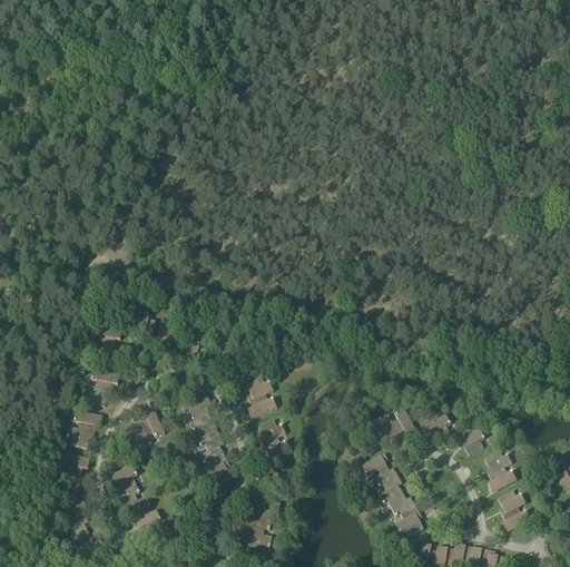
[(149,313),(139,311),(134,336),(141,338),(143,334),(153,336),(156,320),(148,318),(149,313)]
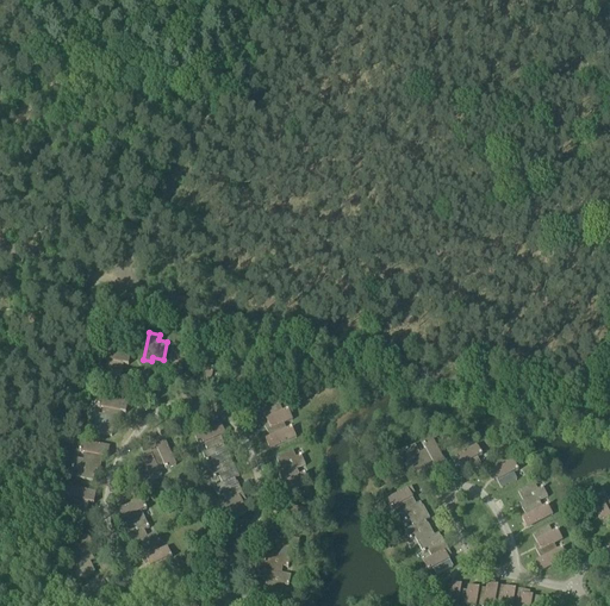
[(105,357),(104,362),(123,366),(124,361),(129,362),(131,351),(103,345),(100,356),(105,357)]
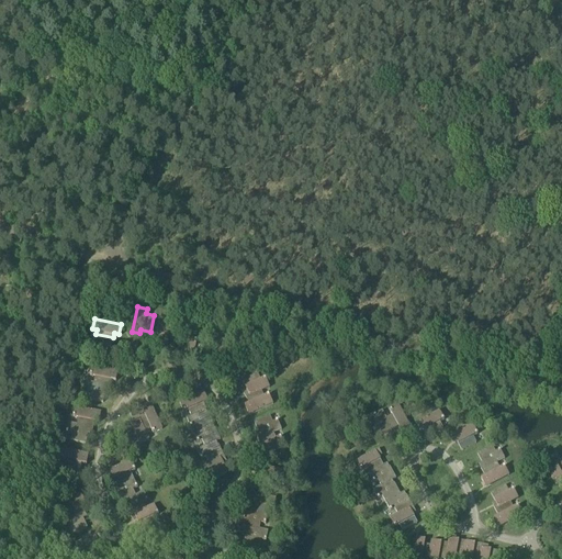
[(113,337),(96,334),(88,333),(86,344),(90,344),(89,351),(105,355),(108,345),(111,346),(113,337)]
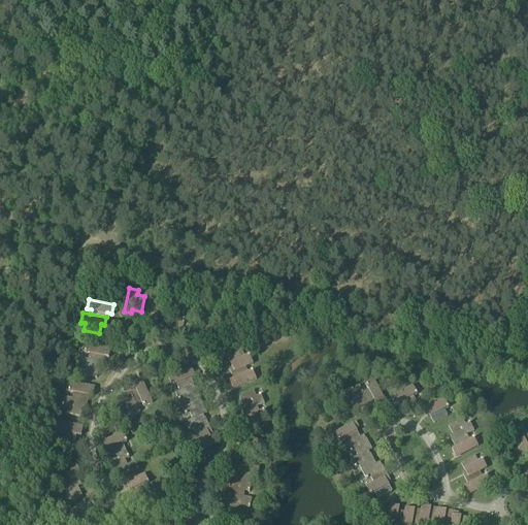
[(89,351),(88,356),(104,359),(105,354),(109,355),(110,346),(86,340),(84,350),(89,351)]
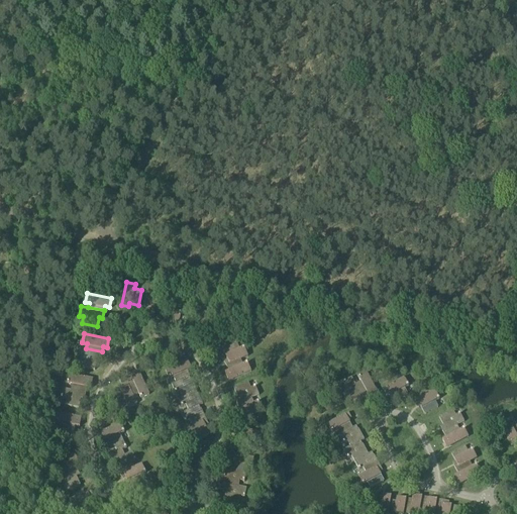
[(226,364),(240,357),(248,353),(243,344),(239,346),(237,340),(222,347),(226,355),(223,356),(226,364)]
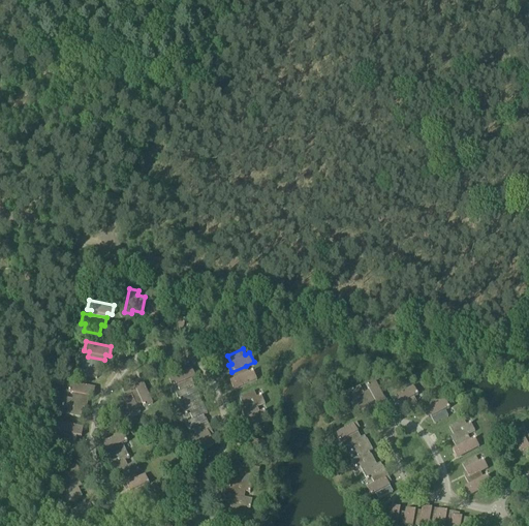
[(102,367),(104,360),(88,357),(80,354),(78,365),(83,366),(82,371),(97,374),(99,366),(102,367)]
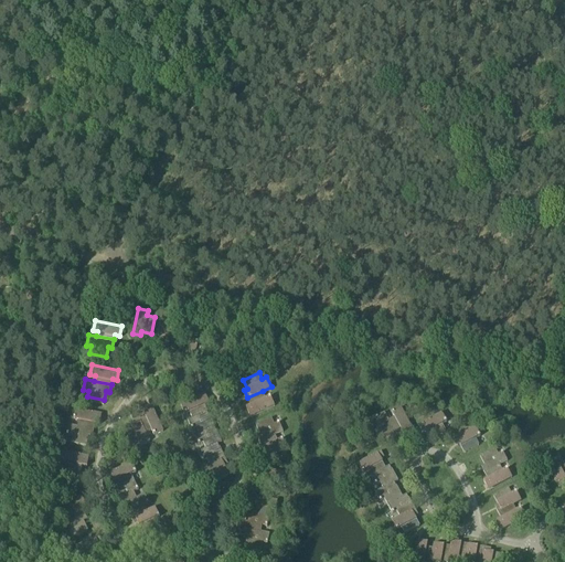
[(190,409),(192,415),(193,416),(208,410),(208,409),(205,403),(209,401),(204,391),(180,402),(184,412),(190,409)]
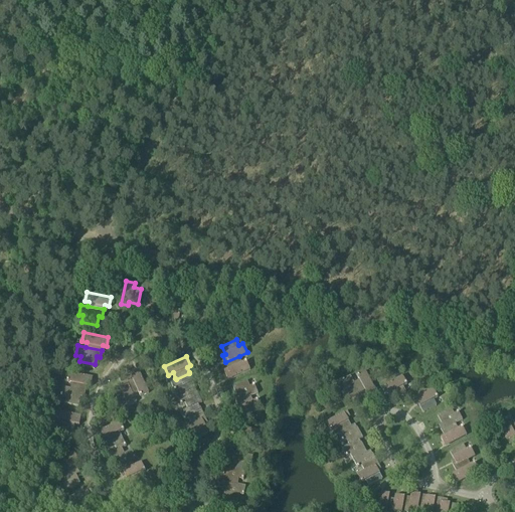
[(239,356),(225,362),(228,366),(224,368),(228,378),(250,367),(246,358),(242,360),(239,356)]
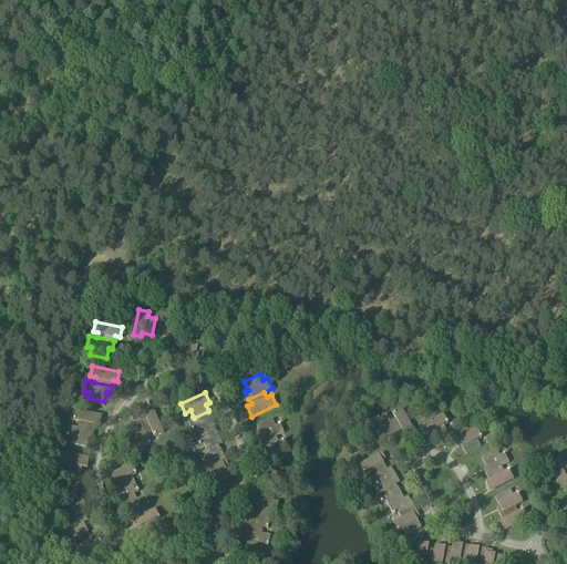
[(145,413),(140,417),(146,432),(152,429),(154,434),(164,430),(153,406),(143,409),(145,413)]
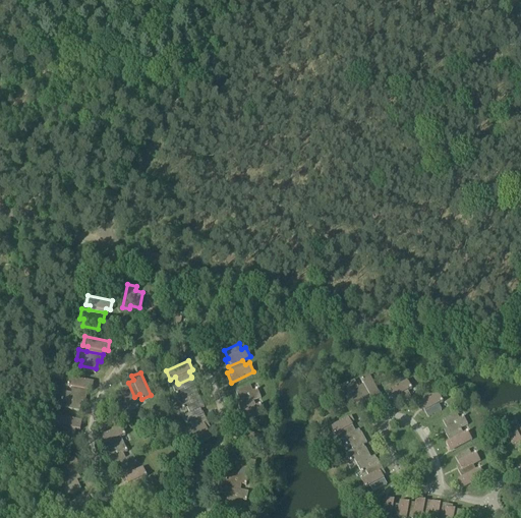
[(362,382),(359,384),(366,398),(370,396),(373,400),(382,395),(369,372),(360,378),(362,382)]
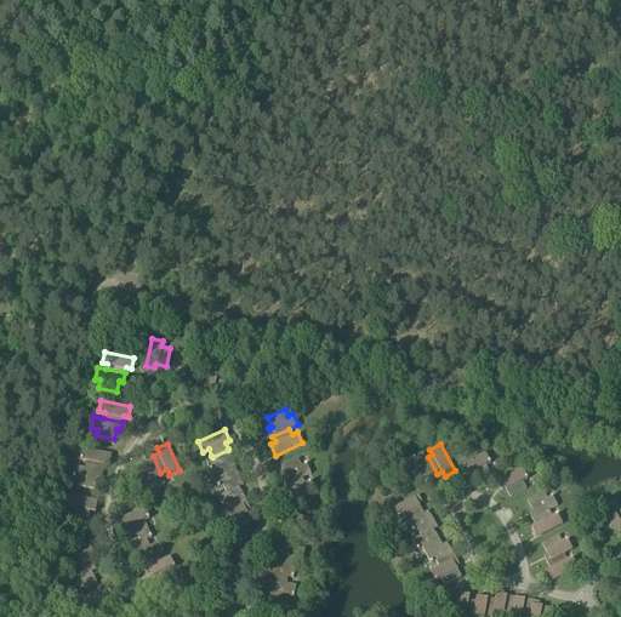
[(86,458),(85,464),(103,468),(104,462),(109,463),(112,452),(83,446),(80,457),(86,458)]
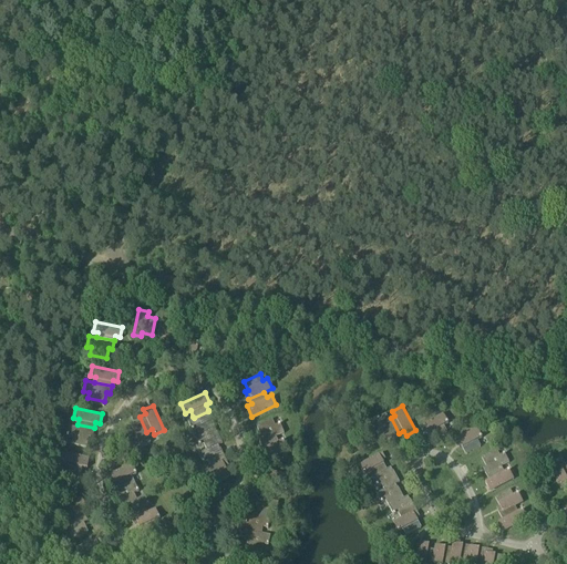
[(399,433),(391,418),(387,410),(375,416),(379,420),(373,423),(382,438),(390,433),(392,437),(399,433)]
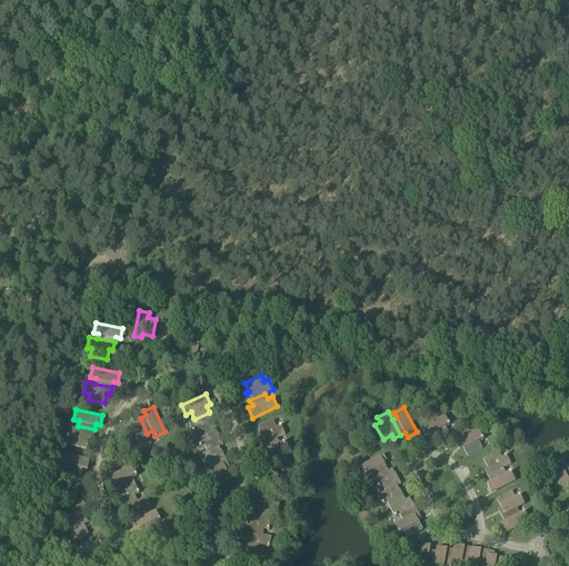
[(209,413),(195,419),(193,418),(189,420),(193,429),(198,427),(200,434),(201,435),(215,428),(217,427),(210,415),(209,413)]
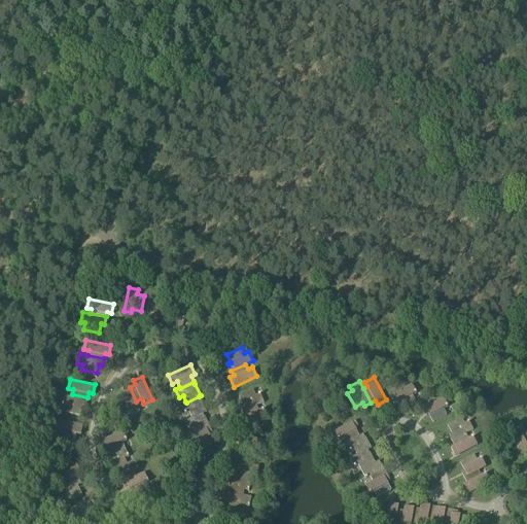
[(417,390),(412,382),(391,394),(394,399),(397,398),(402,407),(416,399),(413,393),(417,390)]
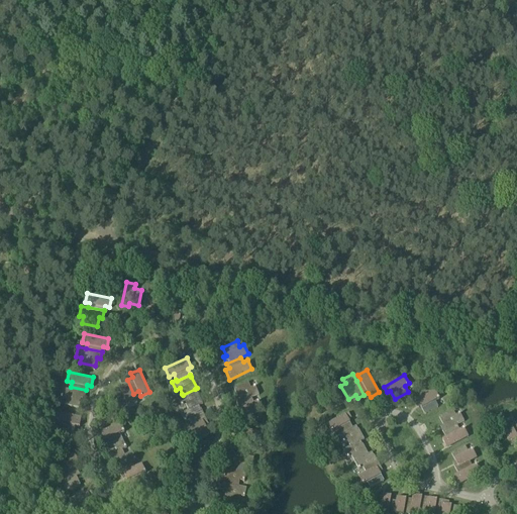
[(237,402),(251,396),(260,393),(254,384),(250,385),(248,379),(233,386),(237,394),(234,396),(237,402)]
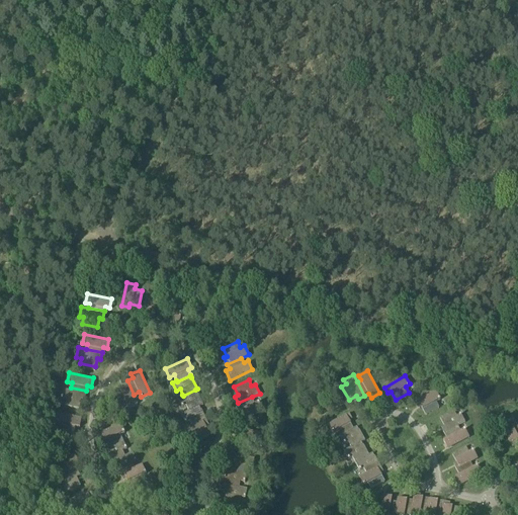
[(138,402),(134,395),(127,380),(121,382),(122,387),(114,391),(120,405),(126,402),(128,406),(138,402)]
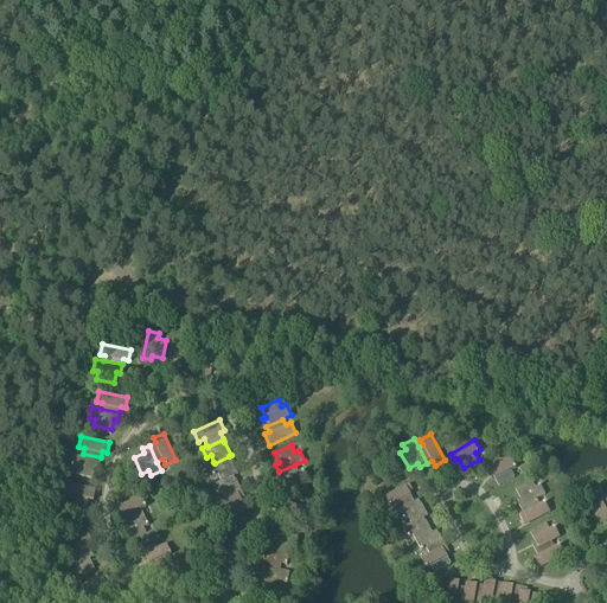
[(100,466),(101,457),(83,454),(74,451),(71,463),(76,464),(75,472),(94,476),(96,464),(100,466)]
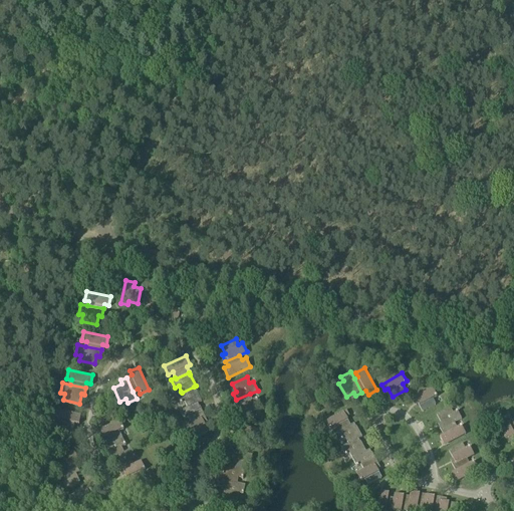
[(437,394),(433,386),(412,398),(415,403),(418,402),(423,410),(436,403),(433,397),(437,394)]
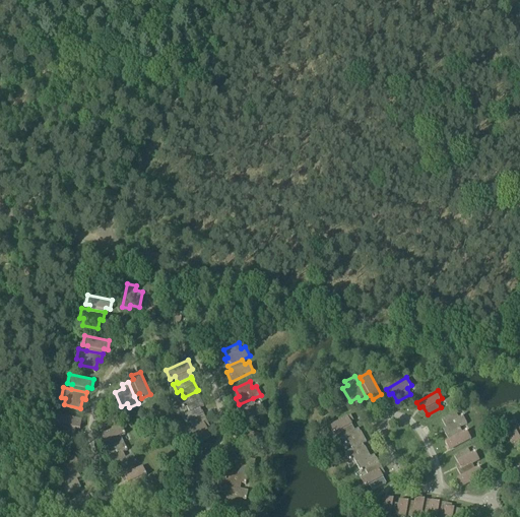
[(190,410),(200,405),(204,403),(199,393),(198,394),(196,391),(184,397),(183,396),(179,398),(183,406),(187,404),(190,409),(190,410)]
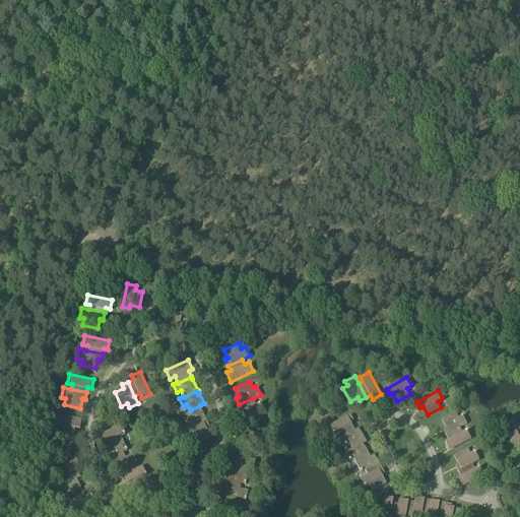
[(256,403),(253,398),(239,404),(241,409),(237,411),(242,421),(264,410),(260,401),(256,403)]
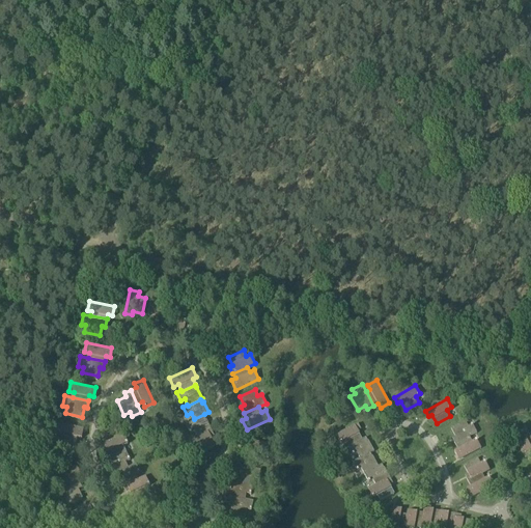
[(205,418),(204,414),(194,419),(194,418),(186,422),(191,431),(195,429),(197,434),(212,427),(206,417),(205,418)]
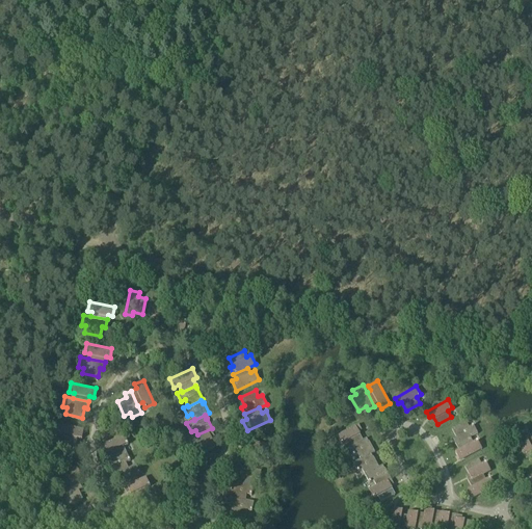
[(456,443),(470,435),(477,431),(473,423),(469,425),(464,419),(451,427),(455,435),(452,437),(456,443)]
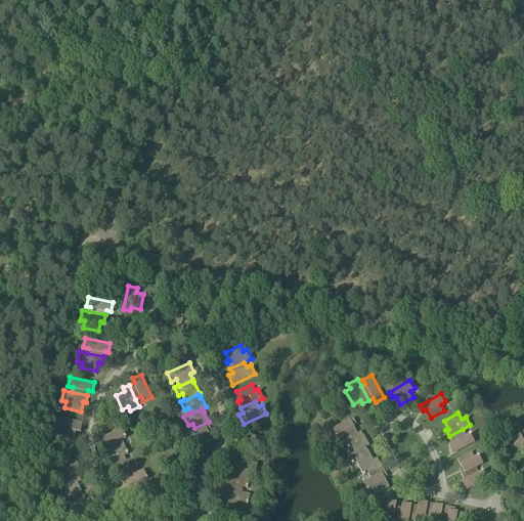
[(60,426),(59,432),(76,435),(77,430),(81,430),(83,421),(58,416),(56,426),(60,426)]
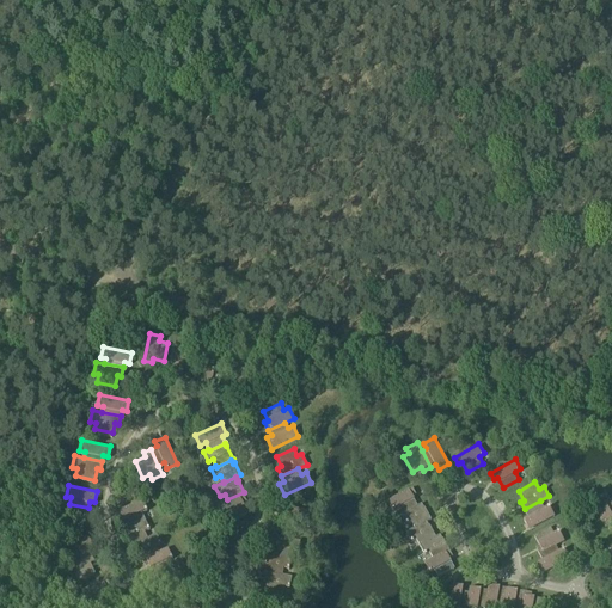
[(398,505),(401,511),(417,503),(412,495),(416,492),(412,485),(387,498),(393,509),(398,505)]
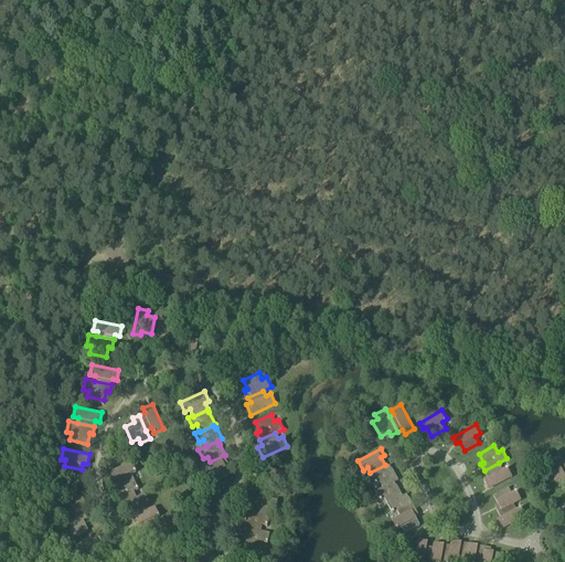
[(225,455),(210,462),(201,466),(206,476),(211,474),(213,479),(228,473),(224,463),(227,462),(225,455)]
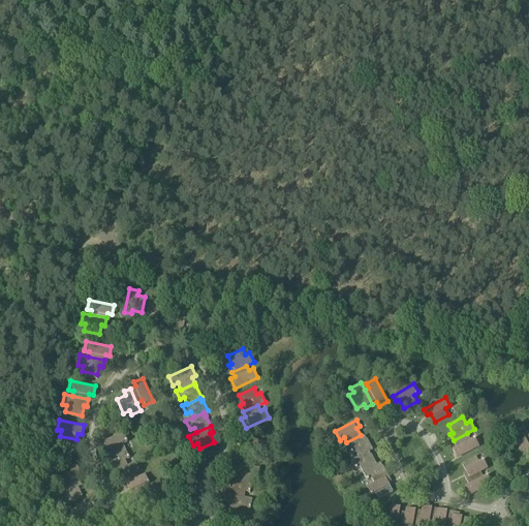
[(511,433),(523,455),(528,452),(527,447),(528,446),(528,430),(528,429),(522,432),(520,428),(511,433)]
